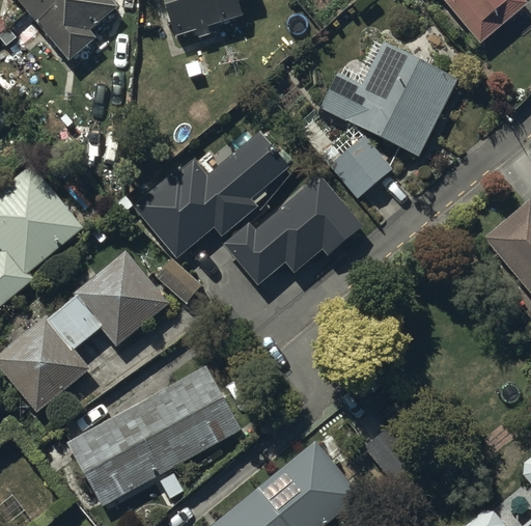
[(19,0),(28,10),(39,0),(19,0)]
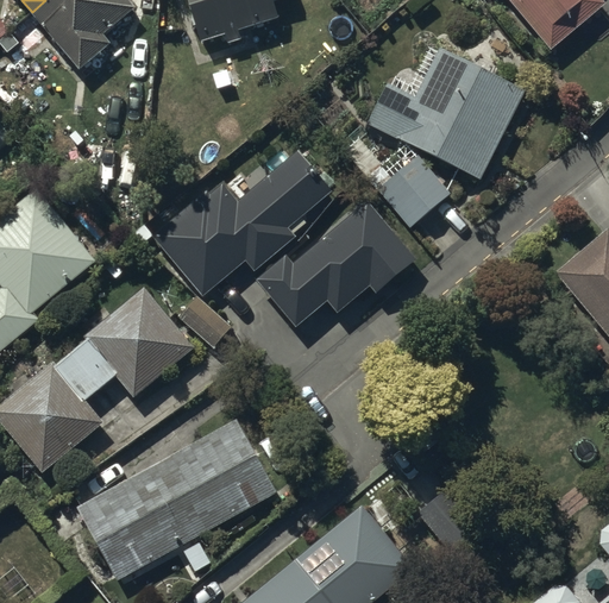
[(137,8),(130,0),(45,0),(32,12),(81,70),(112,43),(105,35),(137,8)]
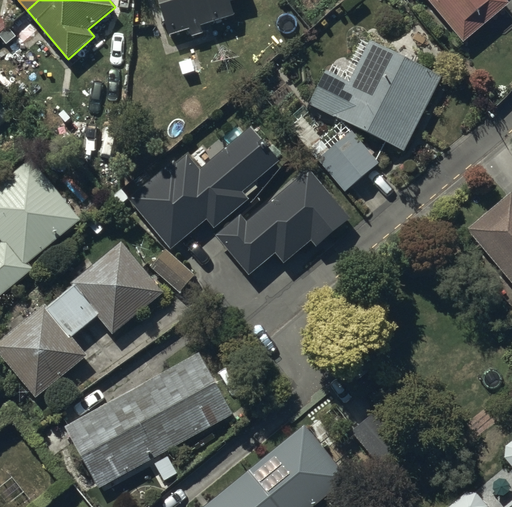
[(159,0),(170,35),(190,28),(193,35),(203,32),(201,26),(236,15),(232,4),(245,0),(159,0)]
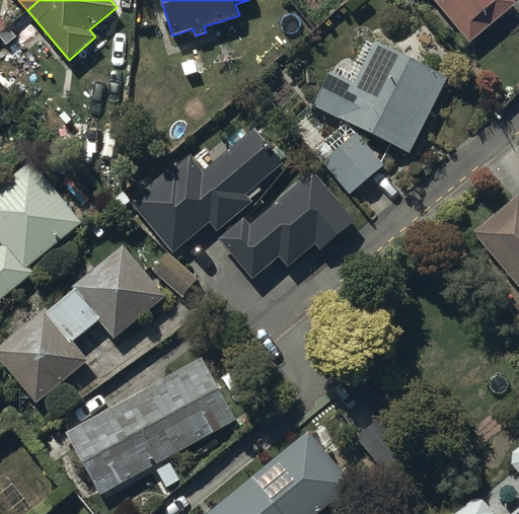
[(434,0),(468,43),(515,4),(511,0),(434,0)]
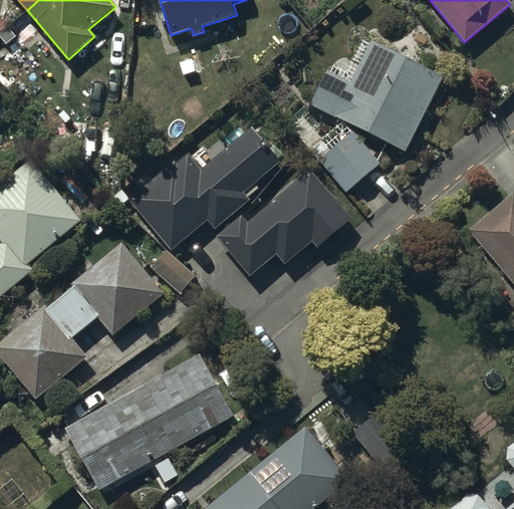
[(326,71),(309,104),(404,151),(441,76),(369,41),(349,82),(326,71)]
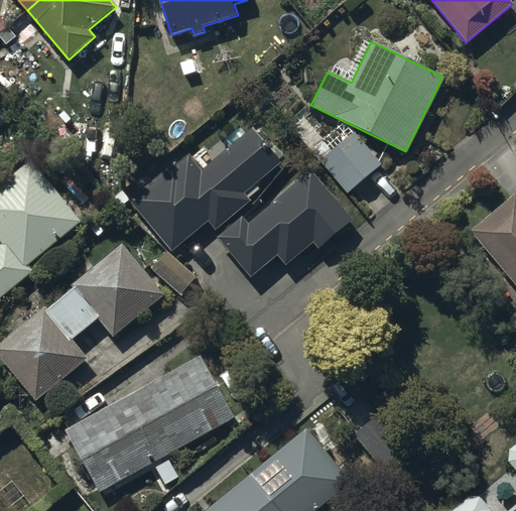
[(355,130),(319,159),(347,190),(381,161),(355,130)]
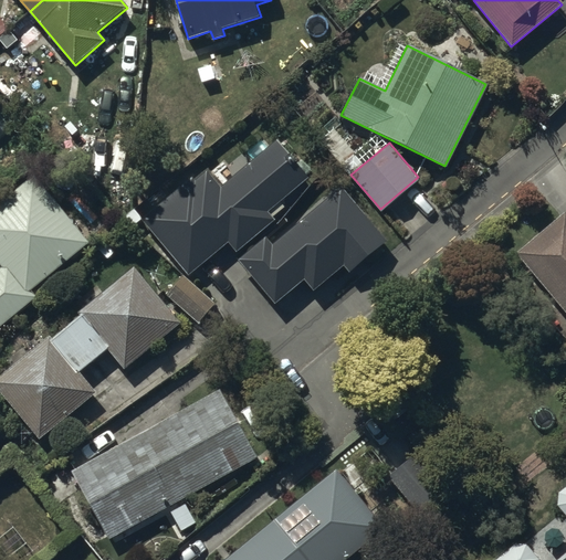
[(38,161),(0,191),(0,246),(4,252),(0,255),(0,314),(38,284),(32,276),(91,229),(38,161)]
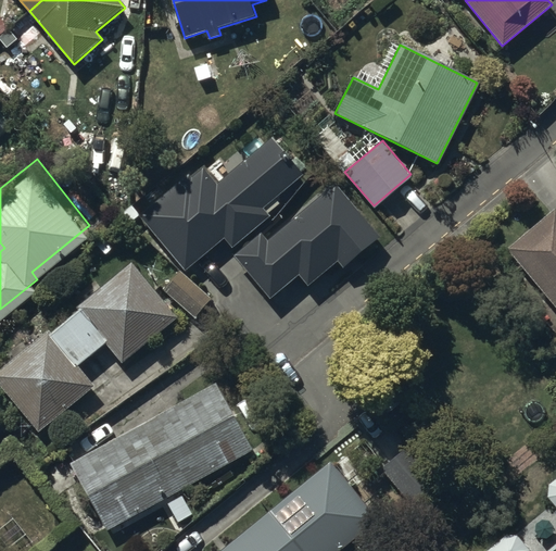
[(555,210),(505,248),(555,308),(555,210)]
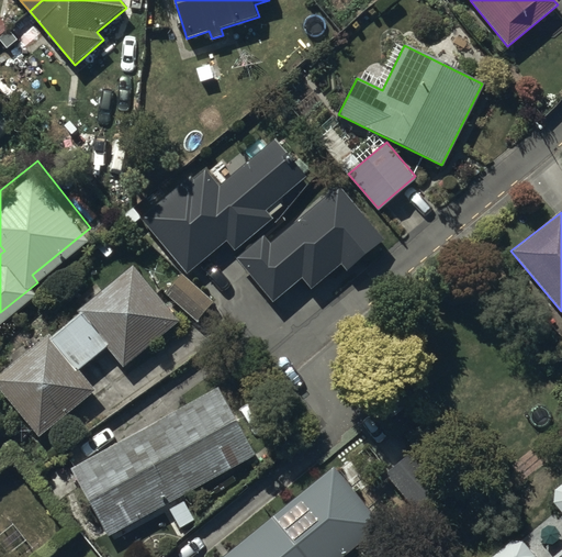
[(46,335),(0,371),(0,386),(41,436),(97,390),(80,370),(109,346),(125,367),(181,322),(134,264),(79,308),(82,312),(49,338),(46,335)]
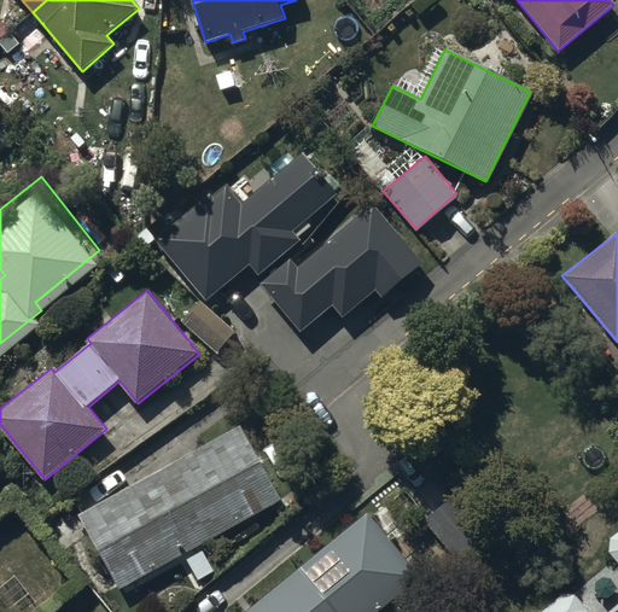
[(202,297),(181,319),(219,353),(239,330),(202,297)]
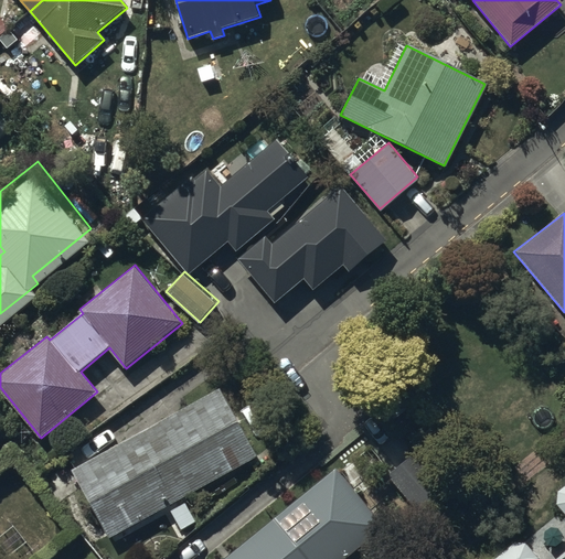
[(222,375),(73,455),(91,481),(107,525),(258,444),(243,401),(222,375)]
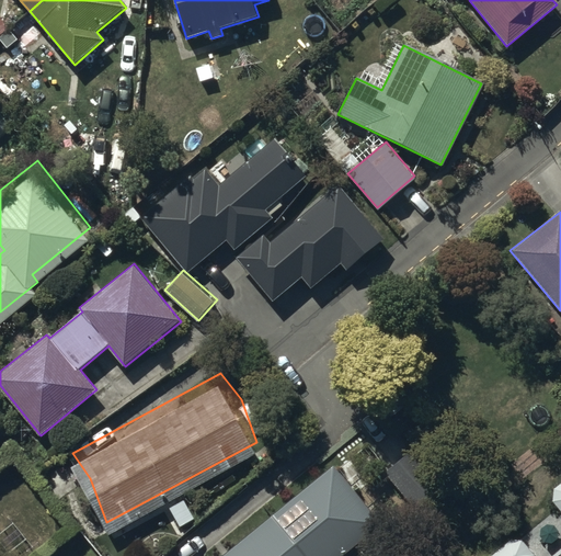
[(335,466),(222,555),(342,555),(382,523),(335,466)]
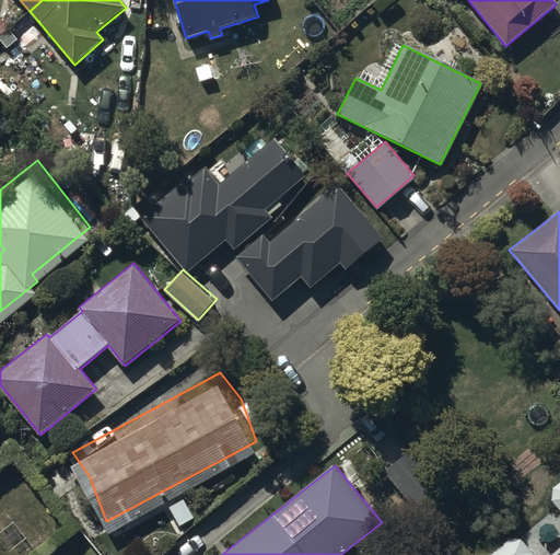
[(509,539),(486,554),(559,554),(559,480),(552,487),(549,499),(559,512),(559,545),(549,554),(533,554),(521,540),(509,539)]
